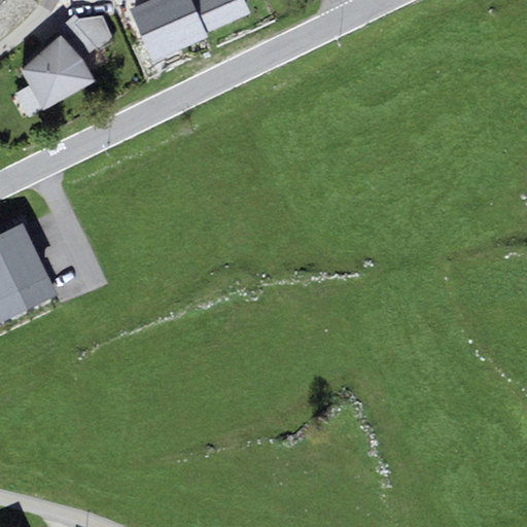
[(33,0),(0,0),(0,38),(38,6),(33,0)]
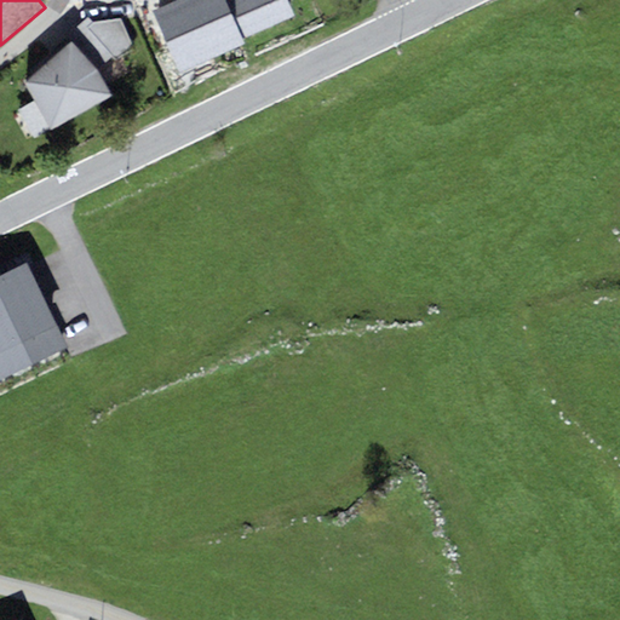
[(181,75),(246,46),(244,40),(298,16),(291,0),(177,0),(153,11),(181,75)]
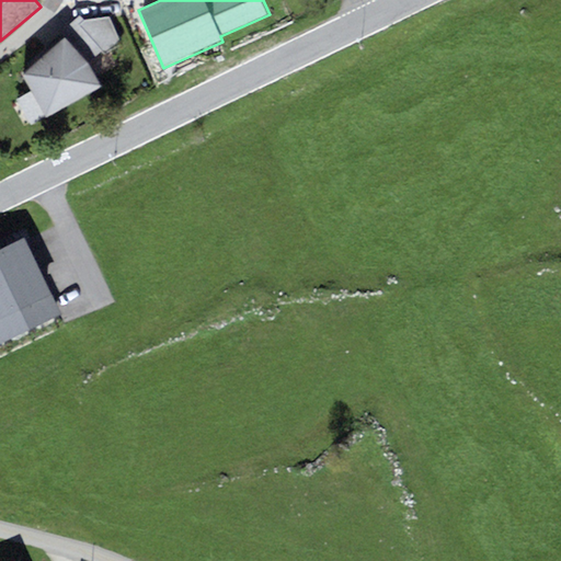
[(86,20),(79,26),(101,52),(104,55),(122,45),(110,16),(86,20)]
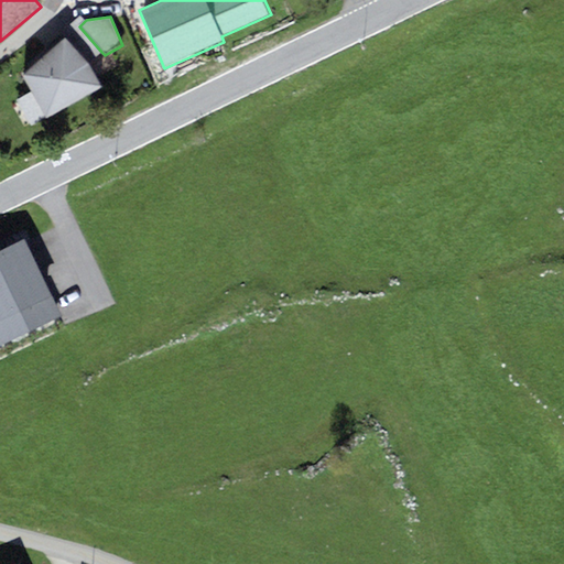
[(79,26),(65,39),(87,64),(101,52),(79,26)]
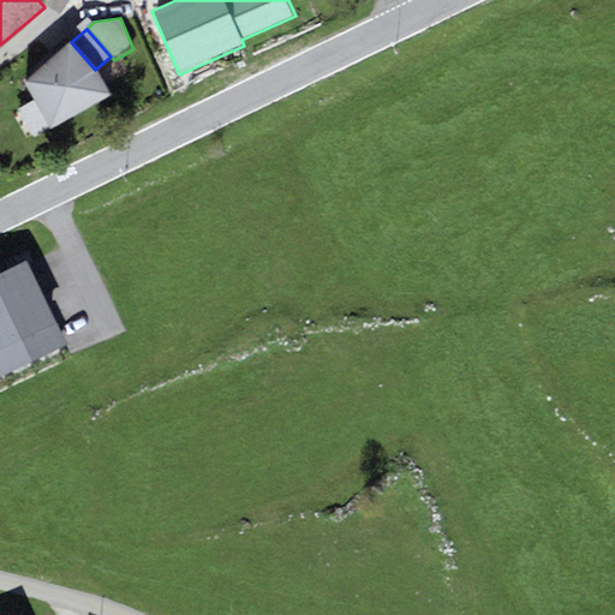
[(95,70),(71,42),(24,82),(49,129),(111,99),(95,70)]
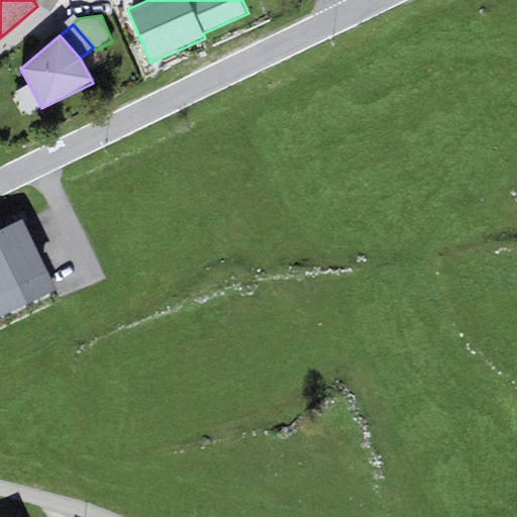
[(27,215),(21,218),(38,255),(46,274),(54,271),(27,215)]
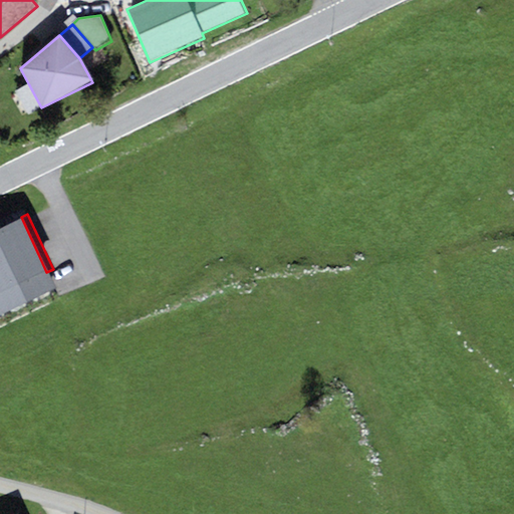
[(21,217),(0,226),(0,271),(38,254),(21,217)]
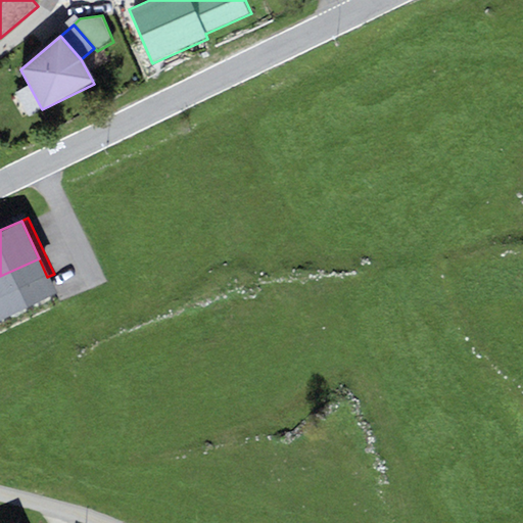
[(39,258),(0,276),(0,322),(56,296),(47,277),(39,258)]
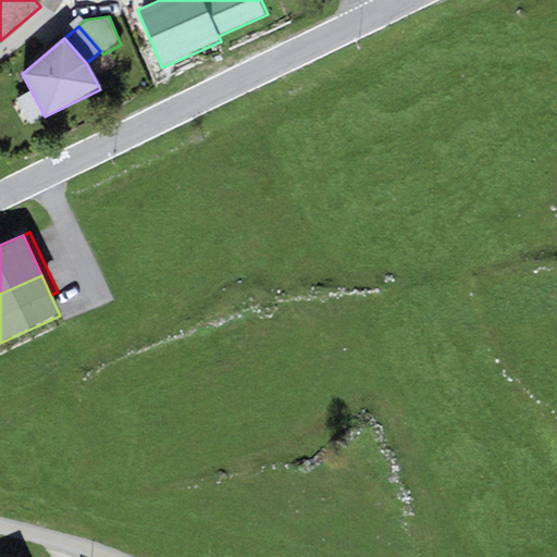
All buildings are outlined.
